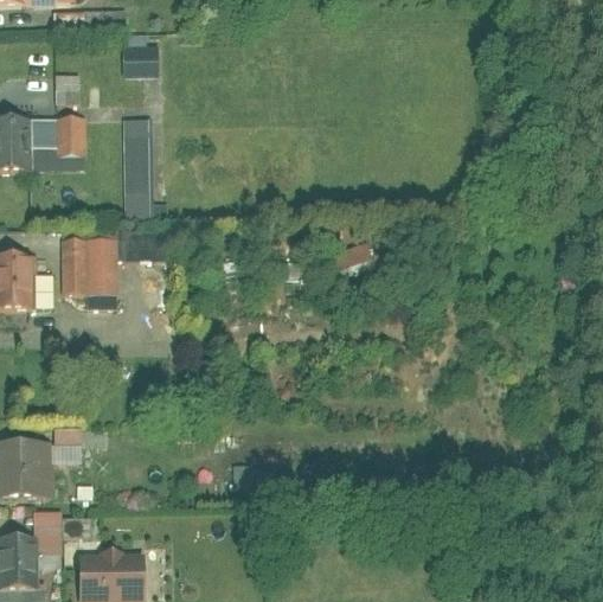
[(123,34),(124,76),(160,76),(159,45),(147,46),(147,34),(123,34)]
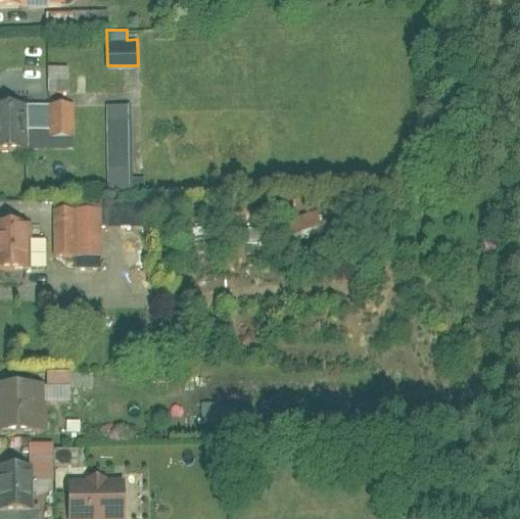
[(47,64),(48,90),(69,90),(69,64),(47,64)]
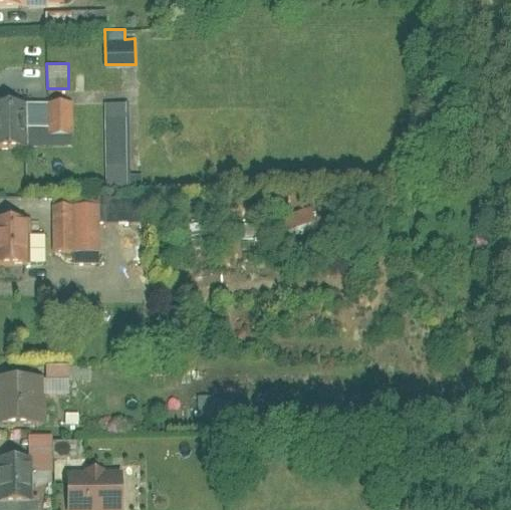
[(47,99),(25,100),(25,125),(25,145),(72,144),(72,135),(72,99),(47,99)]
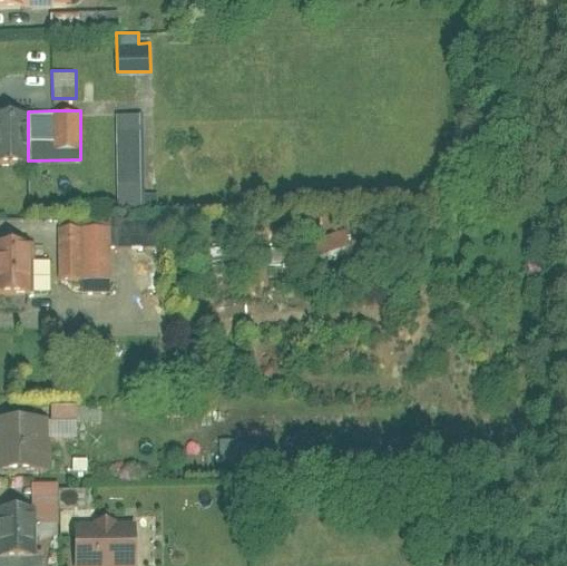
[(0,163),(28,163),(28,160),(28,139),(28,111),(0,111),(0,163)]
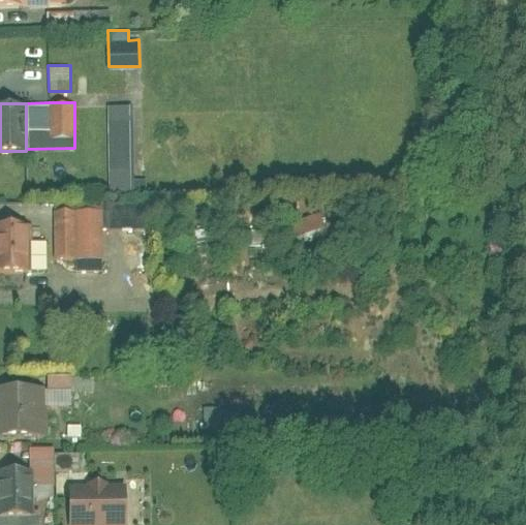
[(131,105),(110,105),(110,193),(144,193),(144,178),(132,178),(131,105)]
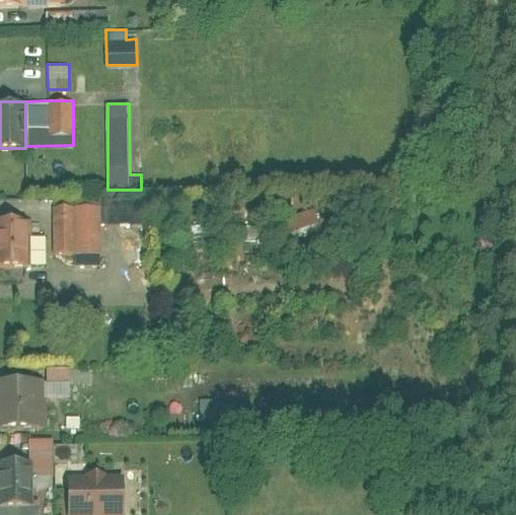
[(52,205),(53,254),(101,253),(101,204),(52,205)]
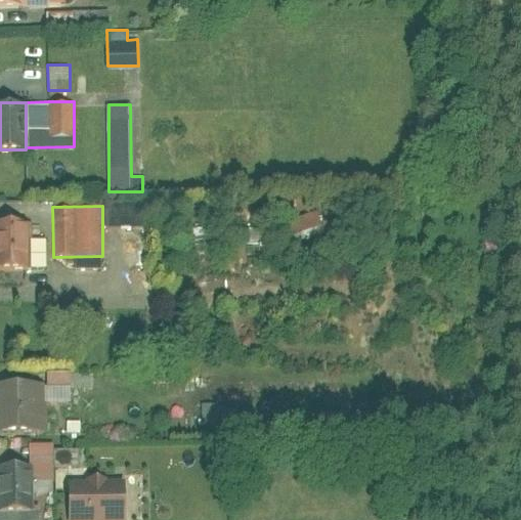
[(283,228),(289,247),(323,234),(317,216),(283,228)]
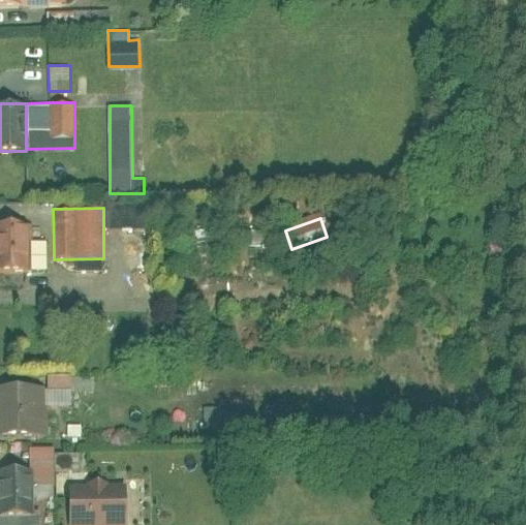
[(0,222),(0,270),(30,270),(29,222),(0,222)]
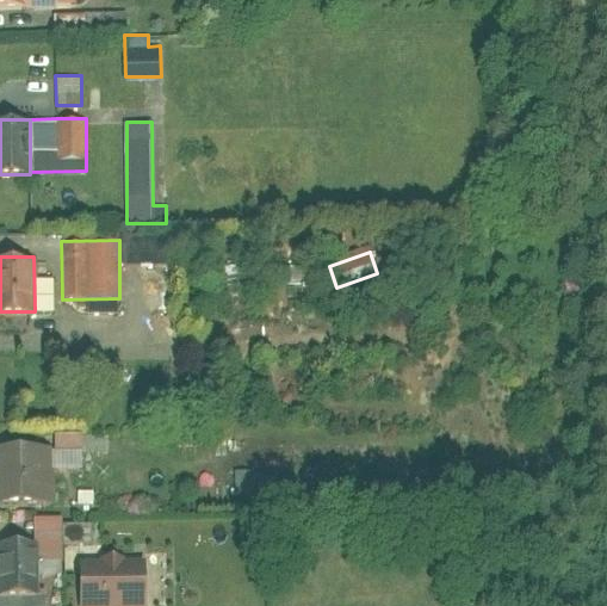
[(54,431),(54,446),(54,449),(82,447),(81,431),(54,431)]
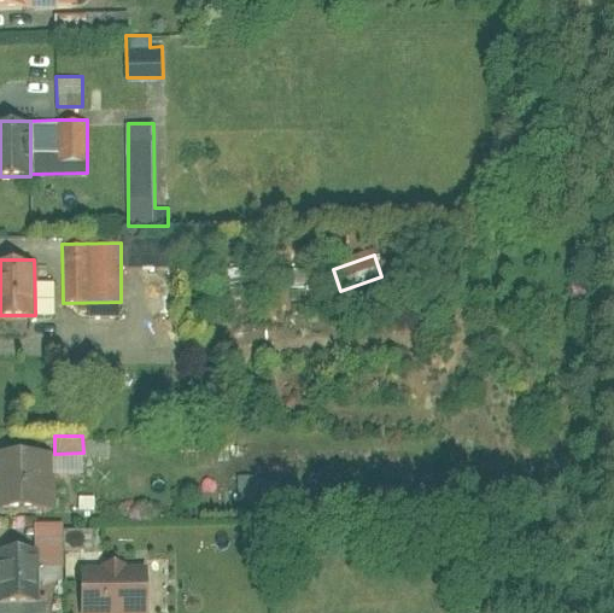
[(0,451),(0,506),(56,506),(54,474),(54,454),(54,451),(0,451)]
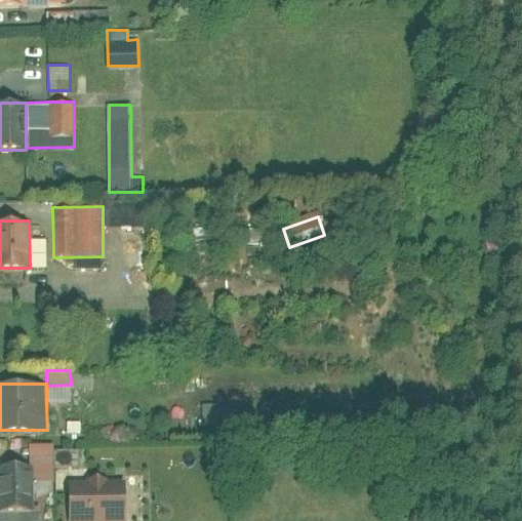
[(46,386),(46,403),(71,402),(71,385),(46,386)]
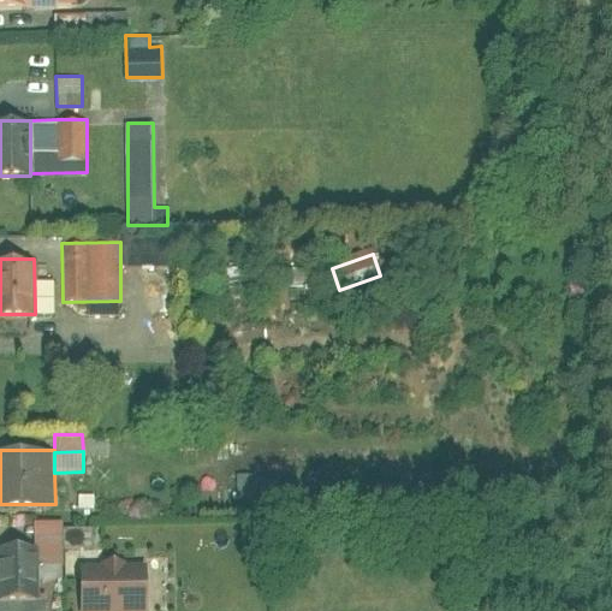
[(0,599),(36,599),(35,546),(0,546),(0,599)]
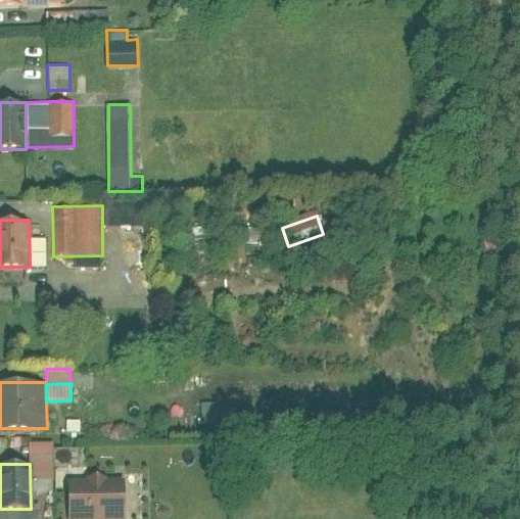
[(65,478),(65,518),(123,518),(123,477),(65,478)]
